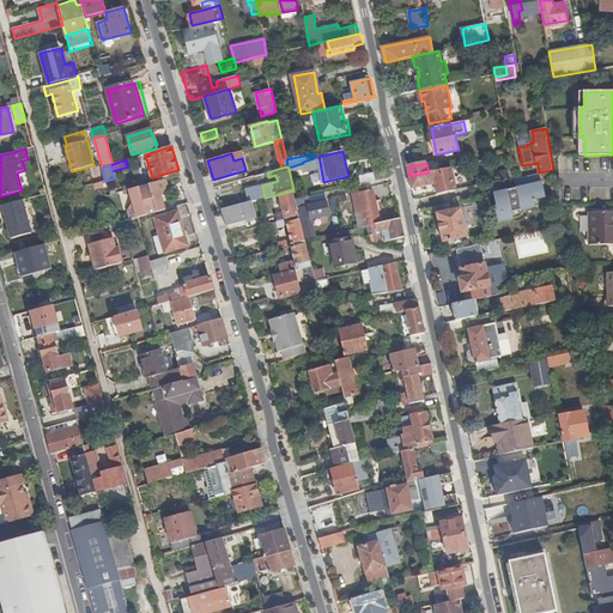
[(392,177),(389,168),(374,171),(374,173),(360,176),(362,183),(392,177)]
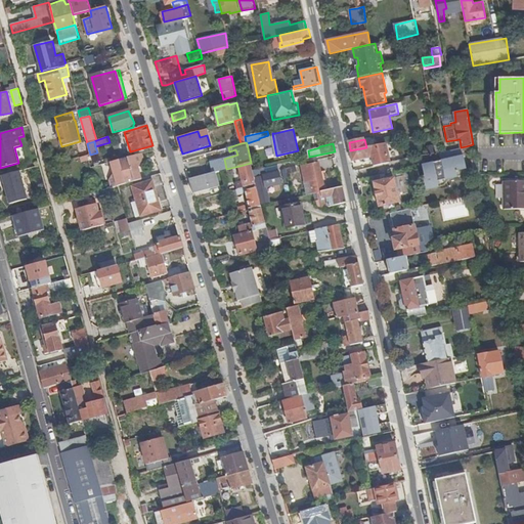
[(374,167),(384,164),(381,144),(366,147),(350,150),(352,162),(372,157),(374,167)]
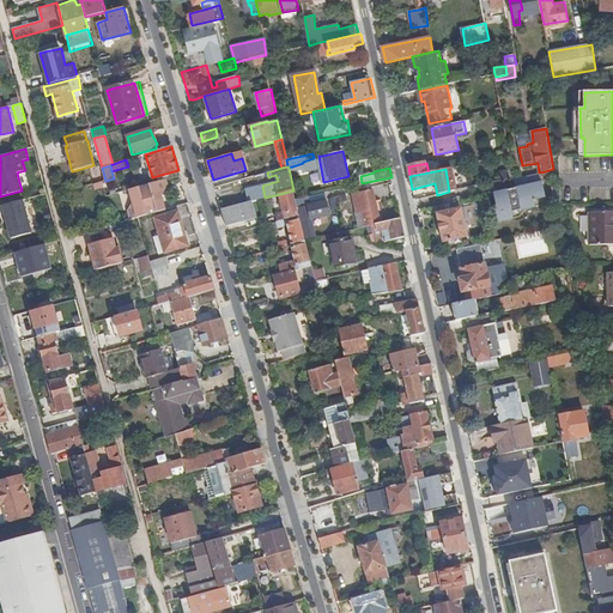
[(499,181),(515,177),(513,170),(497,174),(499,181)]
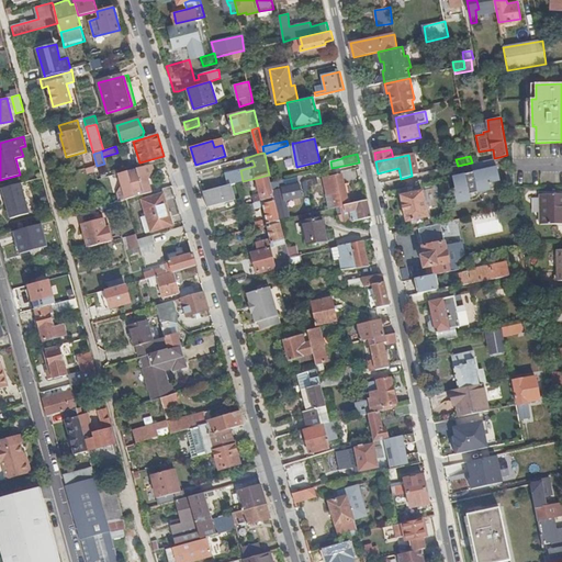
[(505,187),(499,157),(494,158),(472,163),(473,171),(453,176),(456,187),(454,189),(458,203),(470,201),(470,194),(505,187)]
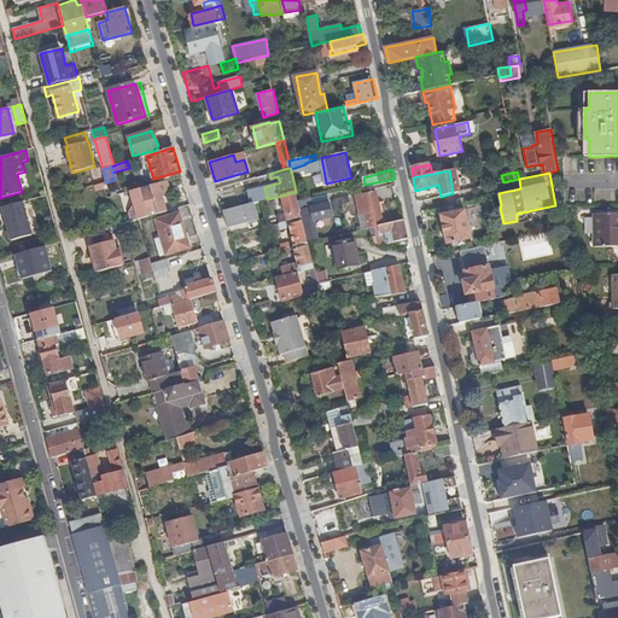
[(169,187),(168,181),(132,191),(135,204),(129,213),(132,221),(140,220),(167,211),(163,198),(169,187)]
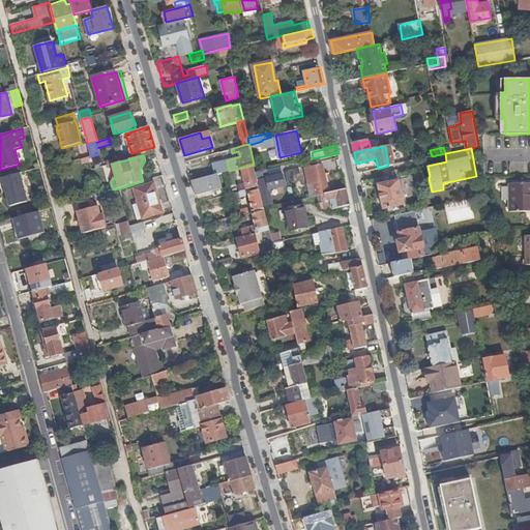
[(258,180),(256,172),(254,165),(242,168),(246,184),(240,186),(240,190),(259,185),(258,180)]
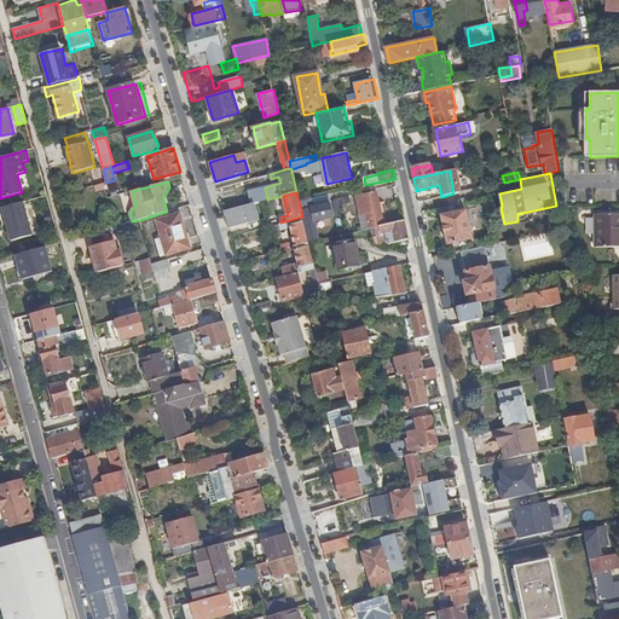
[(359,210),(363,230),(375,227),(385,225),(377,192),(357,197),(359,210)]
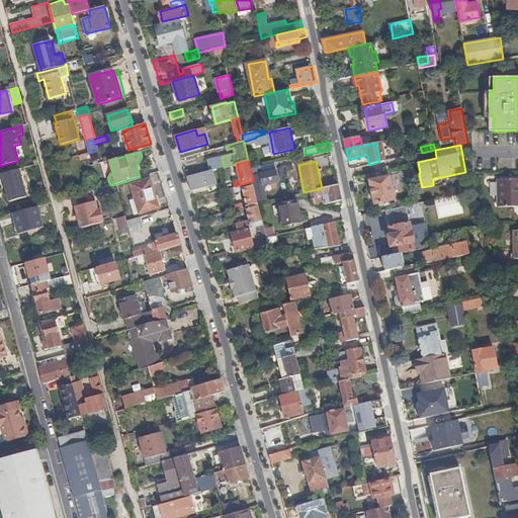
[(263,173),(262,165),(250,168),(252,176),(253,175),(261,174),(263,173)]
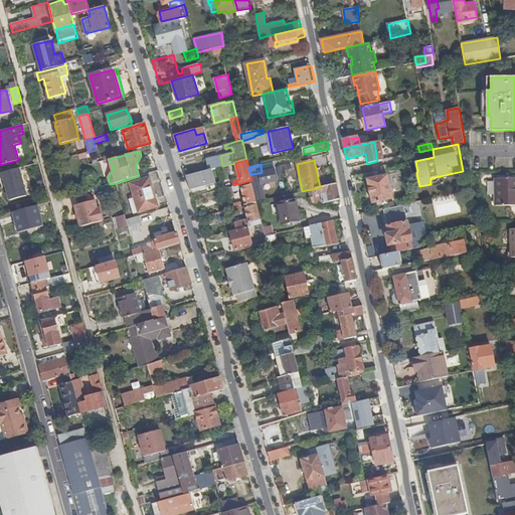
[(26,196),(19,168),(2,173),(9,200),(26,196)]
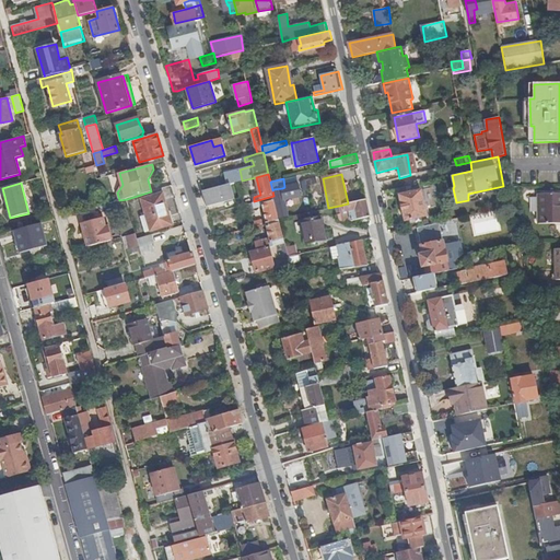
[(202,191),(207,206),(235,198),(231,184),(228,184),(202,191)]
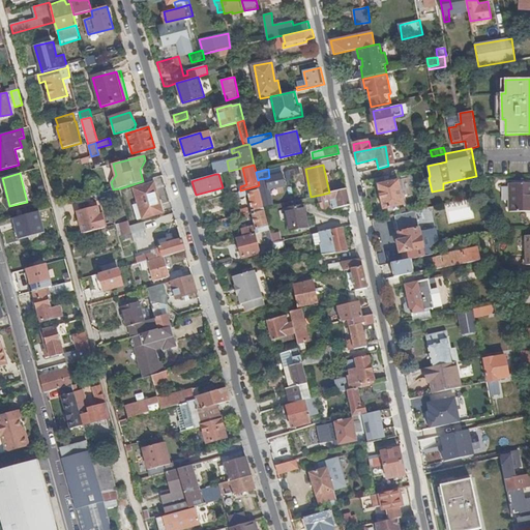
[(273,204),(267,178),(259,179),(265,206),(273,204)]
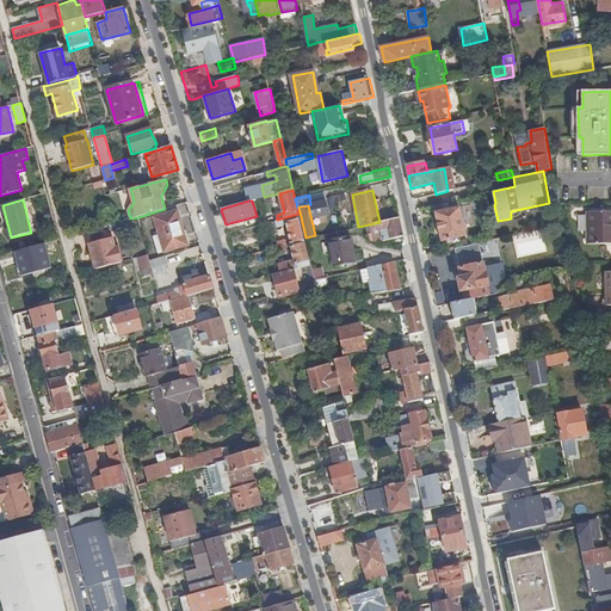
[(467,235),(461,207),(437,213),(442,241),(467,235)]
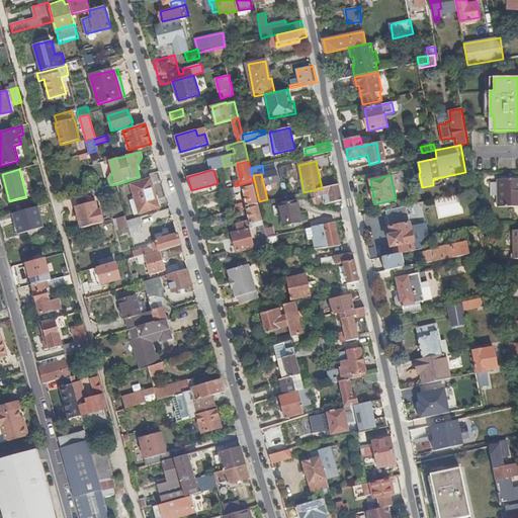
[(148,179),(130,184),(138,212),(158,207),(155,194),(153,195),(148,179)]
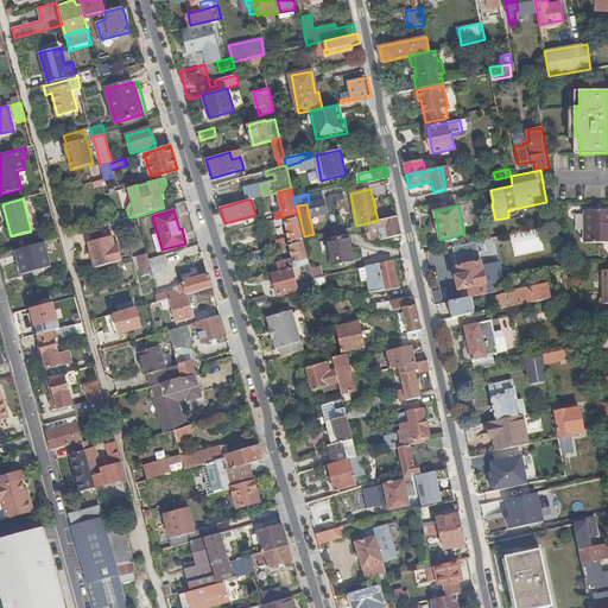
[(607,210),(584,211),(584,244),(607,242),(607,210)]
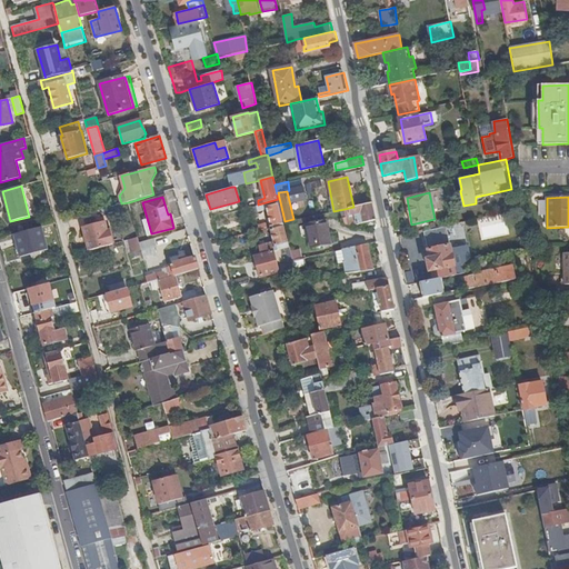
[(278,199),(258,205),(259,210),(268,208),(271,222),(267,223),(266,222),(259,226),(259,229),(267,228),(270,226),(283,222),(278,199)]
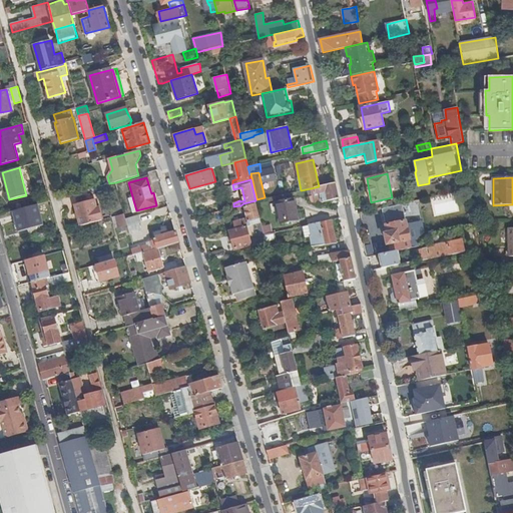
[(339,198),(335,182),(319,186),(311,188),(314,202),(322,200),(322,202),(339,198)]
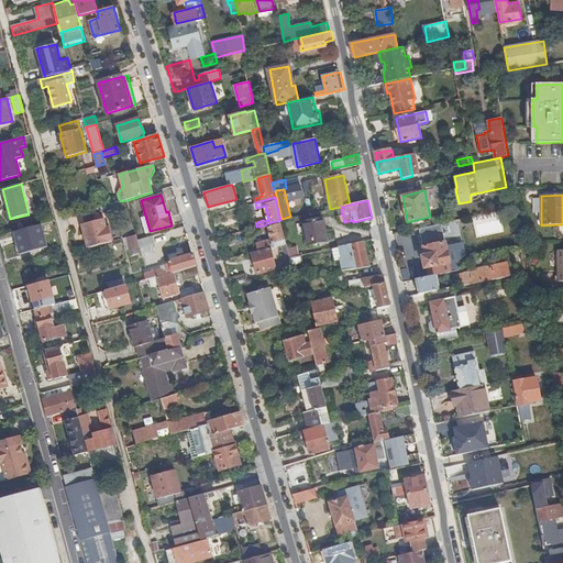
[(484,224),(482,214),(468,218),(471,228),(484,224)]
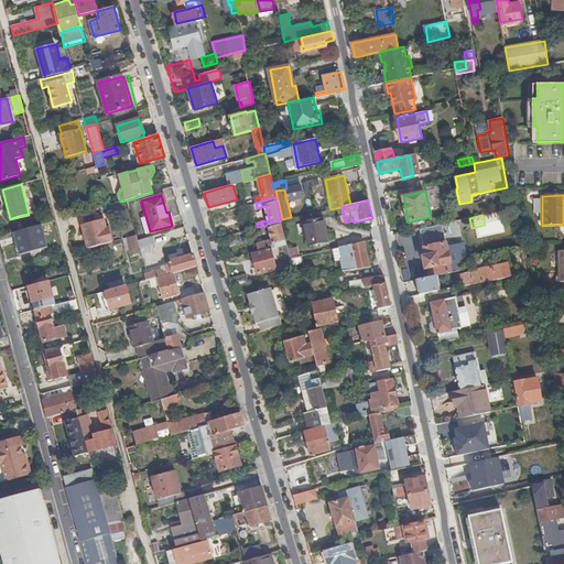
[(327,240),(323,218),(304,223),(310,245),(327,240)]
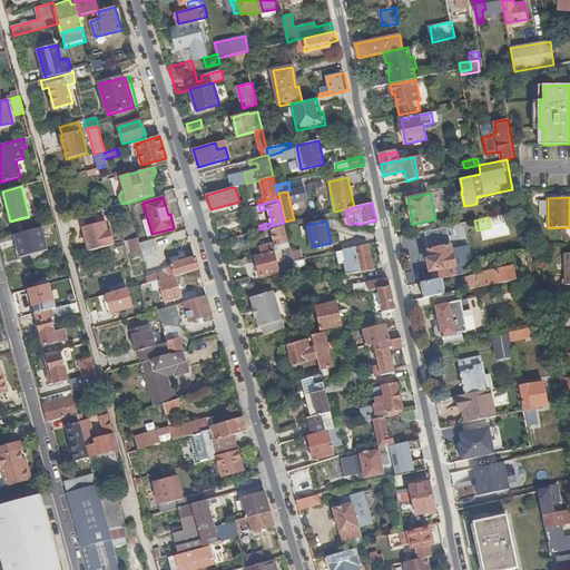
[(84,227),(90,251),(110,245),(104,222),(84,227)]
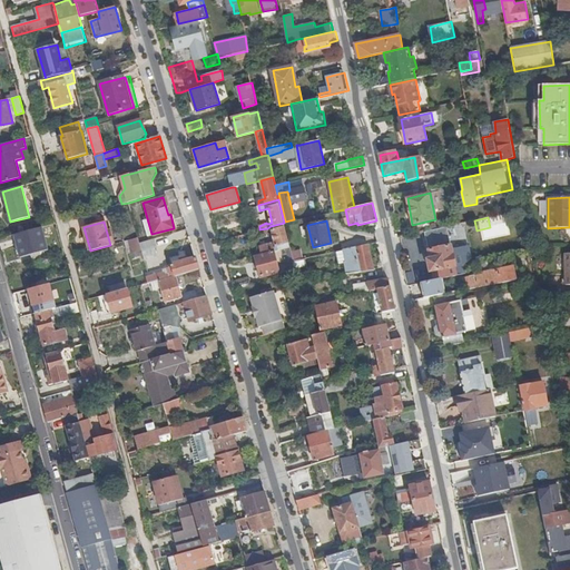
[(290,247),(284,223),(271,226),(275,242),(261,247),(263,254),(274,251),(281,249),(290,247)]
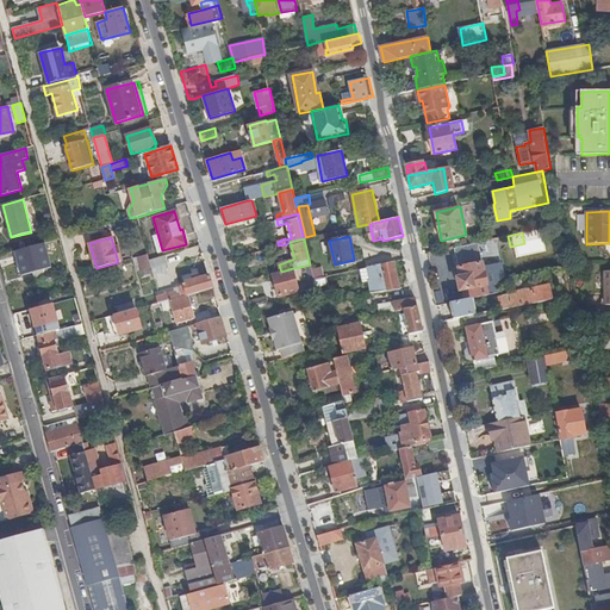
[(50,267),(44,243),(16,251),(23,274),(50,267)]
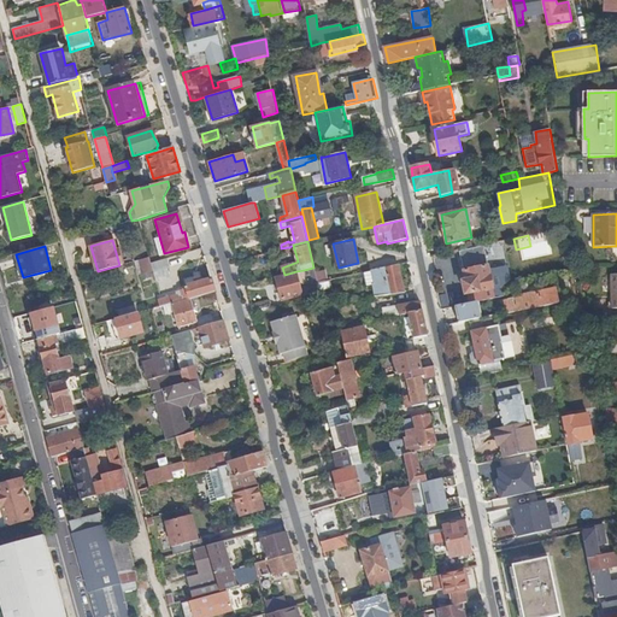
[(151,263),(150,258),(135,262),(137,268),(141,266),(144,274),(145,274),(153,271),(151,263)]
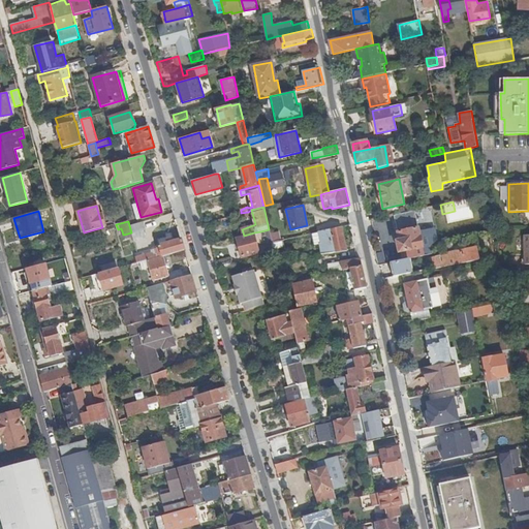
[(146,231),(143,221),(129,225),(131,232),(132,236),(146,231)]
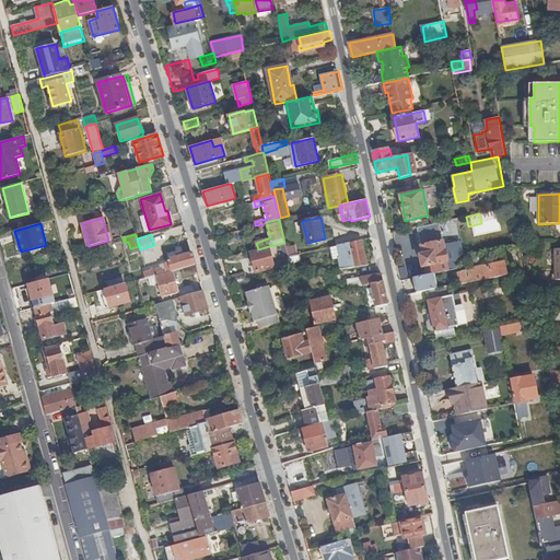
[(368,265),(362,240),(333,246),(335,258),(338,257),(340,269),(368,265)]
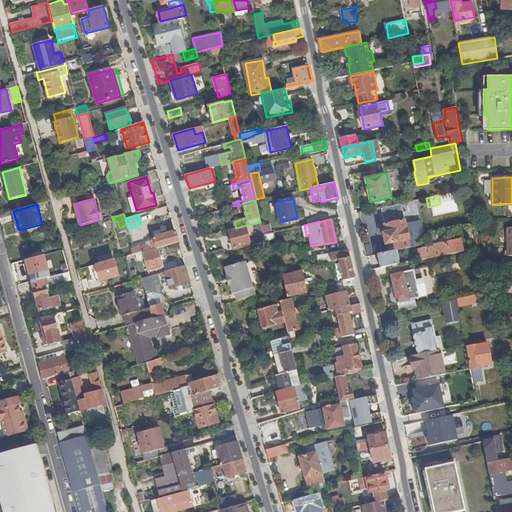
[(415,247),(418,246),(410,241),(406,220),(385,224),(387,232),(385,233),(387,244),(389,243),(391,251),(393,251),(398,250),(415,247)]
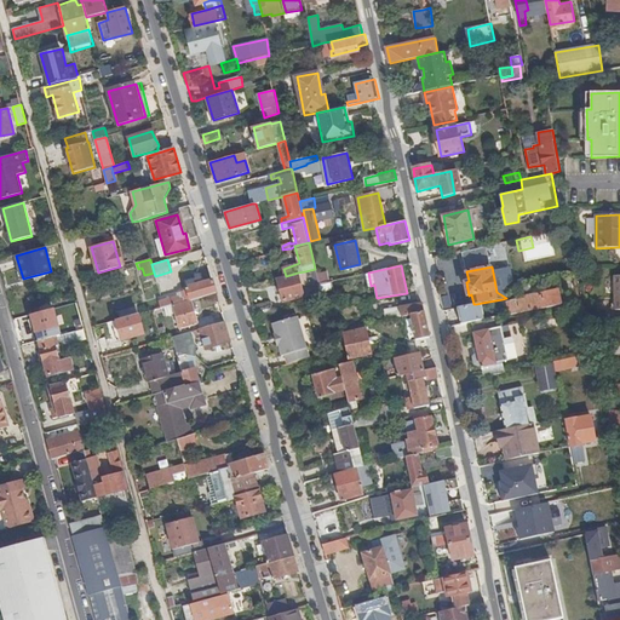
[(319,283),(315,269),(305,271),(310,287),(319,283)]
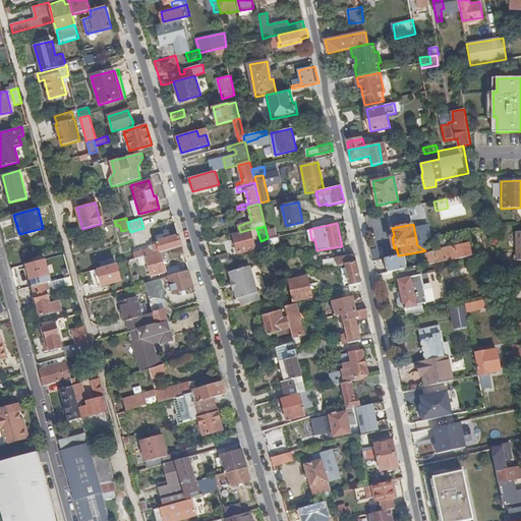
[(146,233),(143,228),(130,232),(130,233),(131,237),(146,233)]
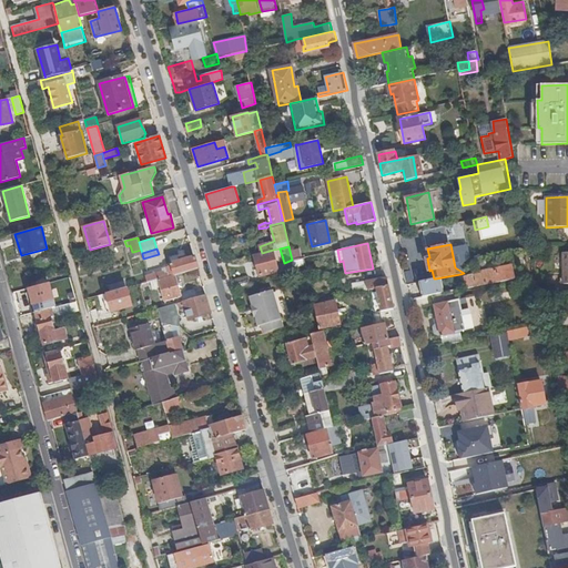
[(273,250),(262,253),(254,255),(260,276),(279,271),(276,264),(280,263),(279,261),(275,262),(273,250)]
